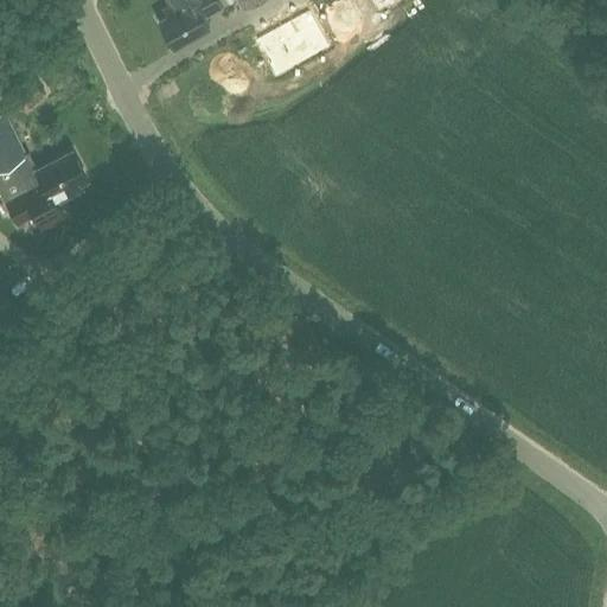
[(168,0),(172,4),(168,6),(172,12),(159,19),(173,46),(209,26),(203,16),(221,5),(217,0),(168,0)]
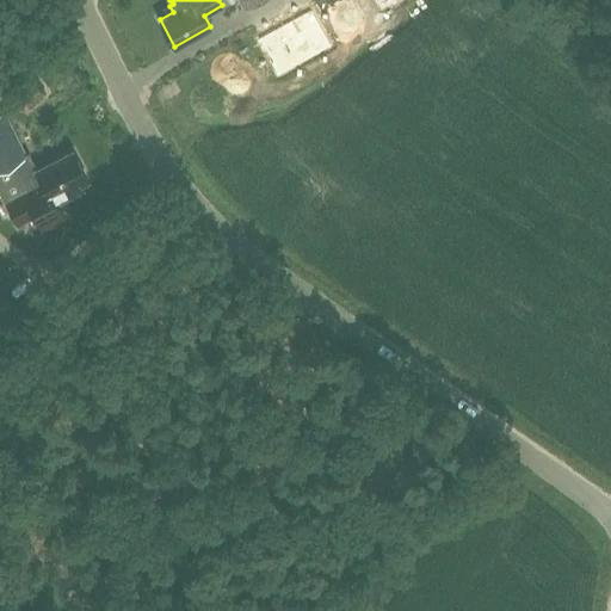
[(312,10),(255,39),(264,54),(269,63),(277,78),(332,47),(312,10)]
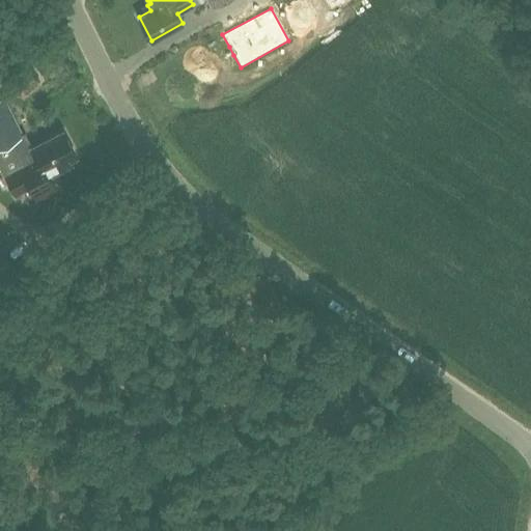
[(4,99),(0,100),(0,145),(8,141),(22,135),(4,99)]
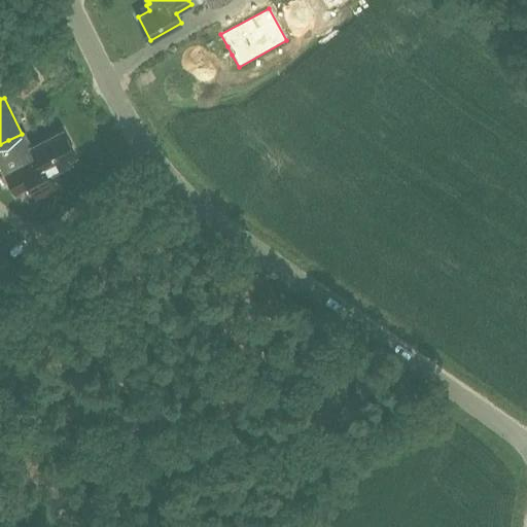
[(30,185),(36,198),(55,187),(48,175),(66,166),(64,161),(74,154),(62,131),(32,147),(25,132),(22,134),(8,140),(20,165),(5,173),(15,192),(30,185)]
